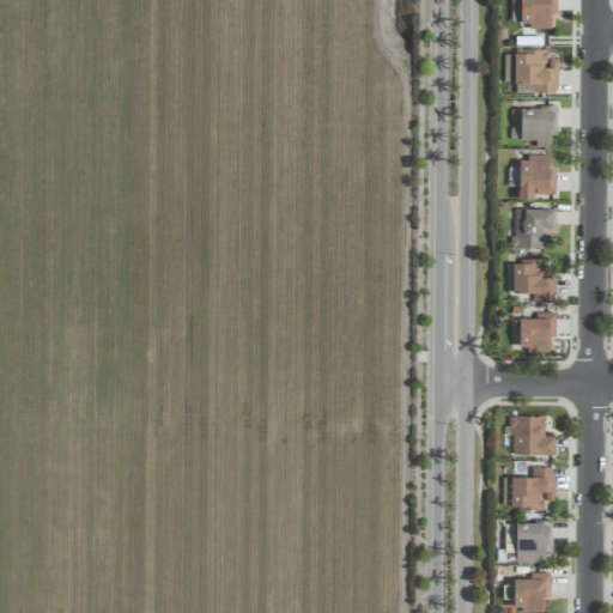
[(557,60),(546,60),(546,49),(515,49),(515,56),(504,56),(504,79),(515,79),(515,93),(557,93),(557,60)]
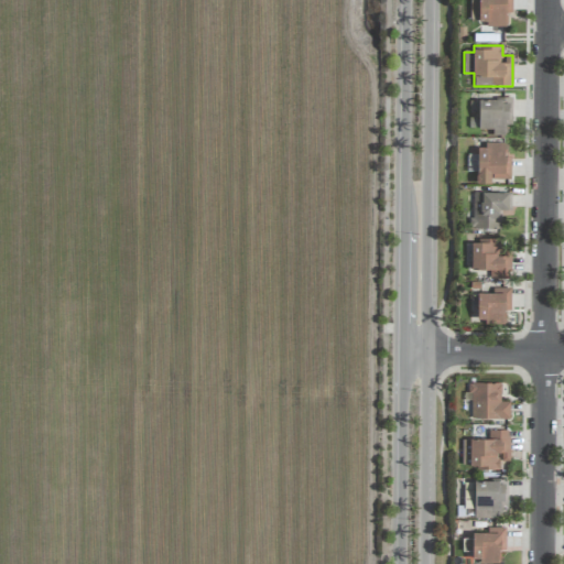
[(478,99),(478,129),(492,129),(491,136),(506,136),(506,125),(511,126),(511,99),(478,99)]
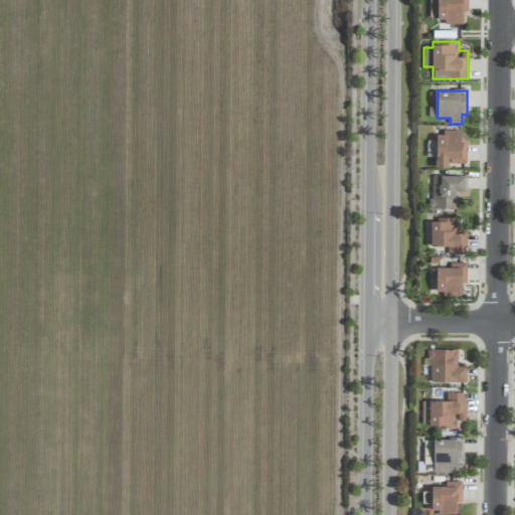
[(461,132),(436,131),(435,168),(450,168),(450,163),(466,164),(467,143),(461,143),(461,132)]
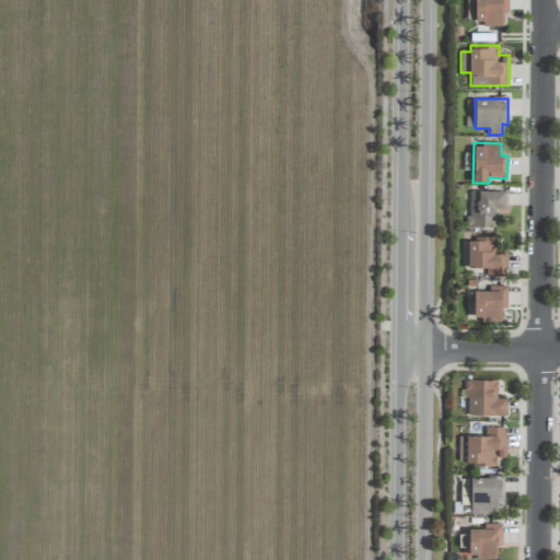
[(505,190),(469,191),(469,228),(498,226),(498,209),(505,209),(505,190)]
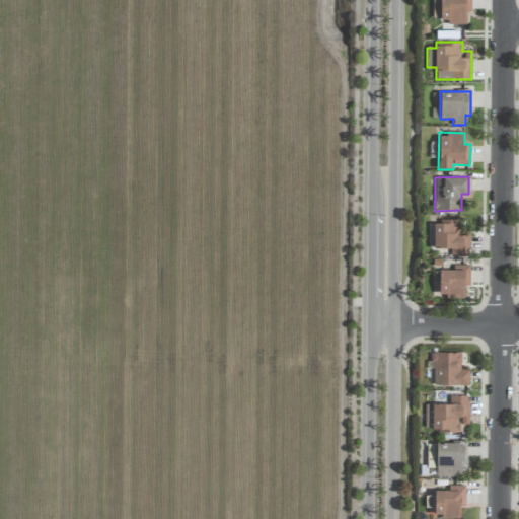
[(461,221),(434,220),(433,248),(451,248),(451,256),(469,256),(470,230),(461,230),(461,221)]
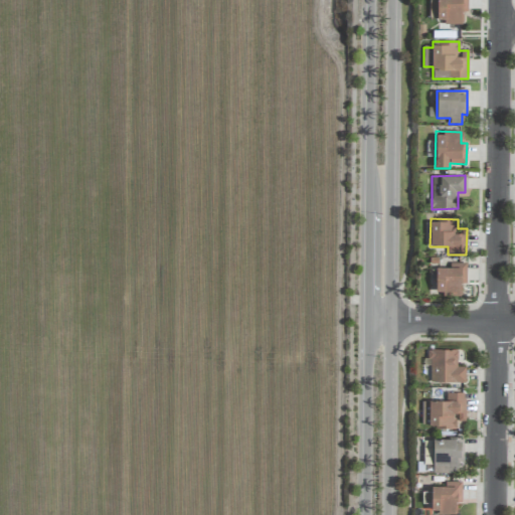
[(437,295),(461,294),(461,284),(466,284),(465,263),(452,264),(453,267),(436,268),(437,295)]
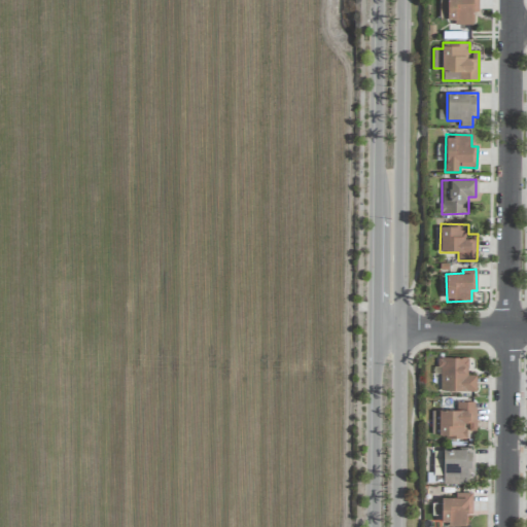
[(440,391),(476,391),(476,376),(467,376),(468,358),(440,357),(440,391)]
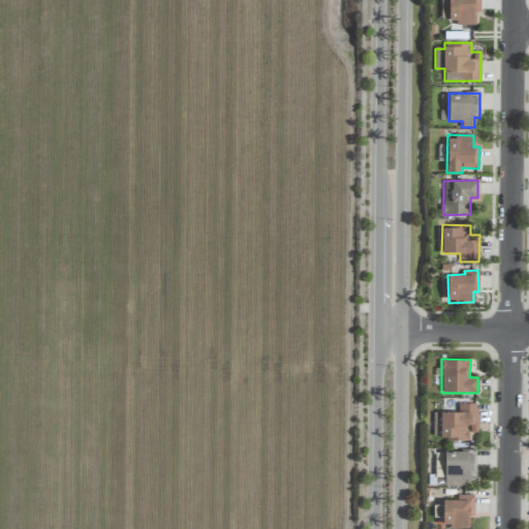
[(477,404),(458,403),(458,411),(441,411),(440,440),(468,440),(468,432),(477,432),(477,404)]
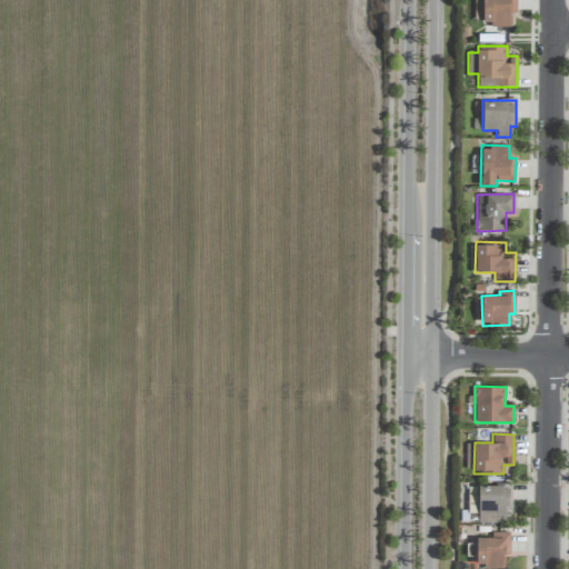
[(478,522),(506,522),(506,510),(510,510),(510,485),(478,485),(478,522)]
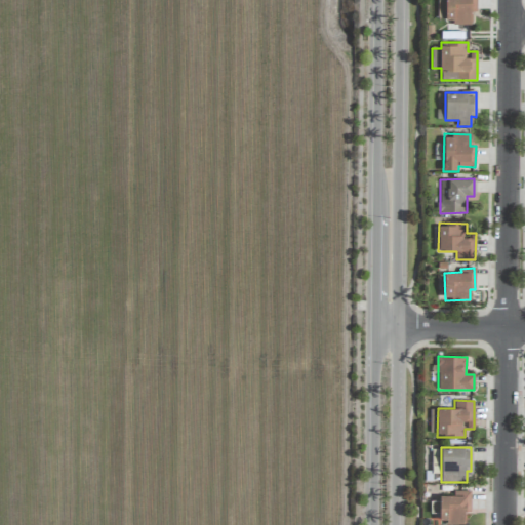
[(440,495),(439,523),(467,524),(468,491),(454,491),(453,496),(440,495)]
